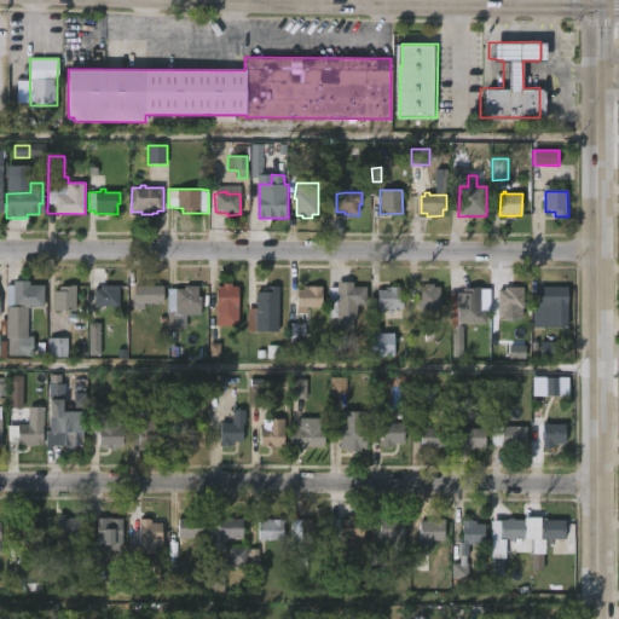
[(354,282),(354,287),(369,287),(369,305),(359,305),(359,325),(356,325),(356,331),(333,334),(333,317),(340,317),(340,304),(330,304),(330,288),(339,288),(339,282),(354,282)]
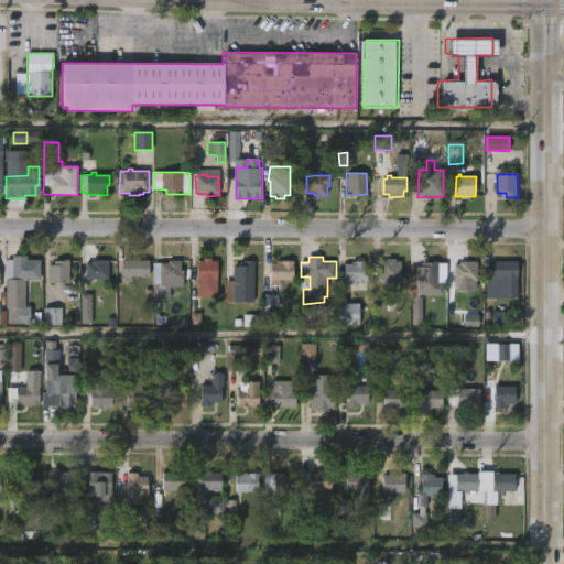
[(26,258),(26,260),(41,260),(41,281),(17,281),(17,293),(4,293),(6,261),(18,260),(18,258),(26,258)]
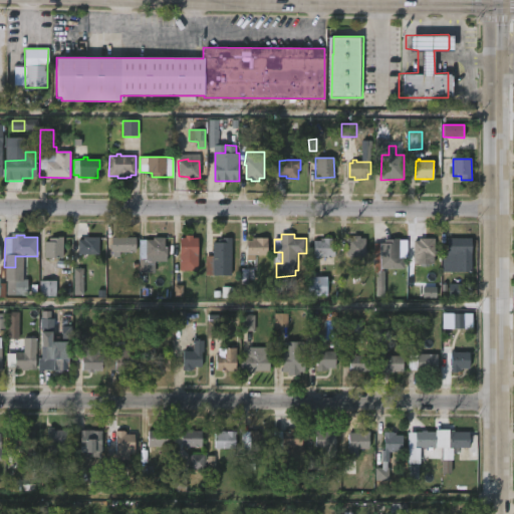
[(193,235),(193,238),(197,238),(198,270),(180,270),(179,238),(185,238),(185,235),(193,235)]
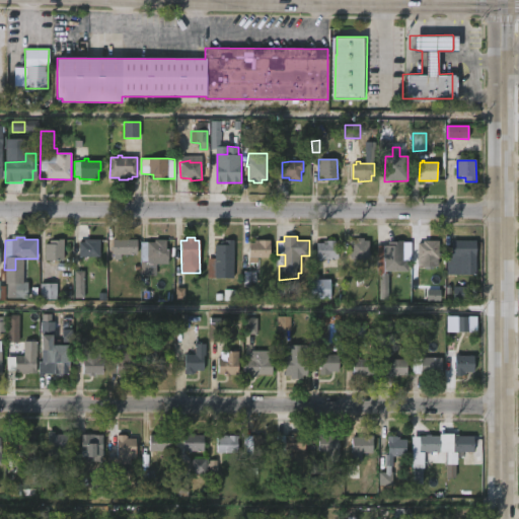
[(45,260),(44,260),(44,244),(49,244),(49,240),(63,239),(63,261),(45,260)]
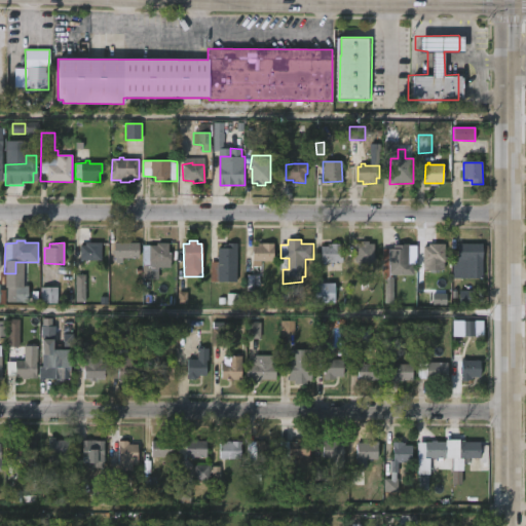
[(83,260),(79,260),(79,246),(84,246),(84,242),(101,243),(101,261),(83,260)]
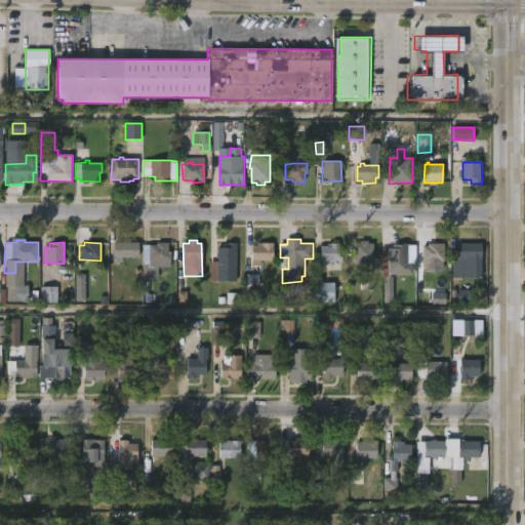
[(115,258),(114,258),(114,242),(138,243),(138,258),(115,258)]
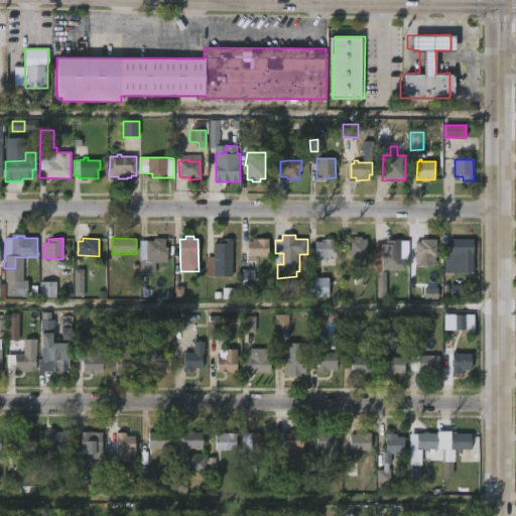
[(164,238),(165,248),(168,248),(168,263),(155,263),(155,274),(140,274),(139,241),(153,241),(153,239),(164,238)]
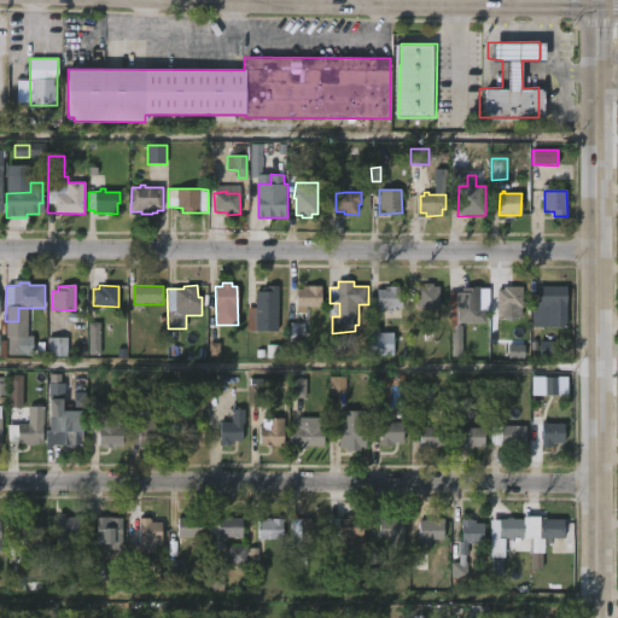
[(439,295),(439,308),(424,308),(424,303),(418,303),(418,285),(439,285),(439,295)]
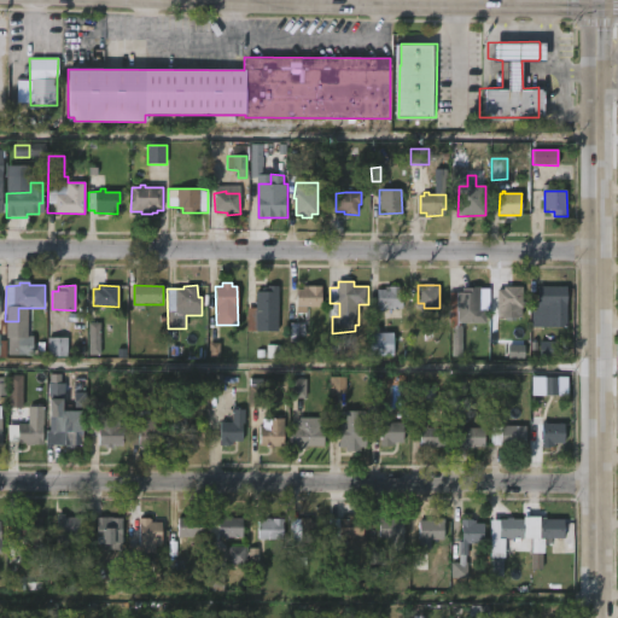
[(278,286),(278,332),(255,332),(255,330),(246,330),(246,308),(256,308),(256,291),(267,292),(267,286),(278,286)]
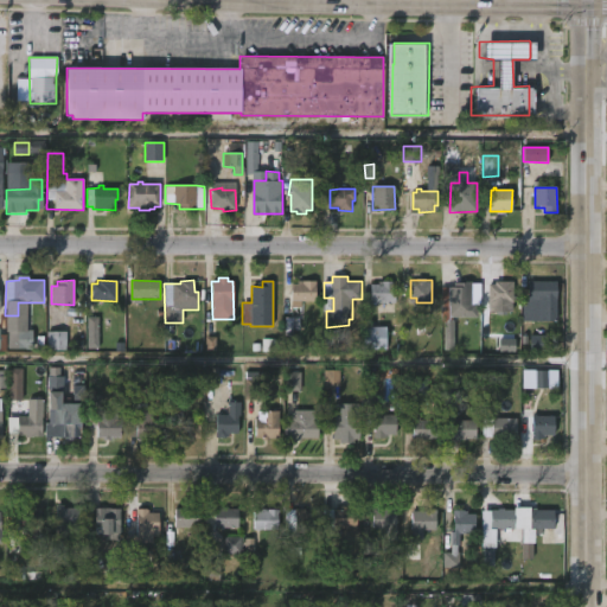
[(317,282),(315,302),(301,302),(301,308),(291,308),(291,304),(282,304),(282,287),(291,288),(291,283),(296,283),(296,281),(317,282)]
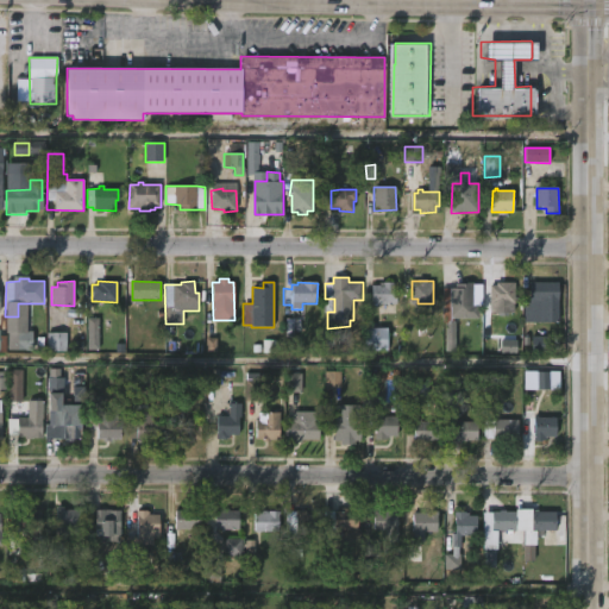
[(515,283),(514,303),(512,303),(512,315),(496,315),(497,302),(491,302),(491,286),(497,286),(497,282),(515,283)]
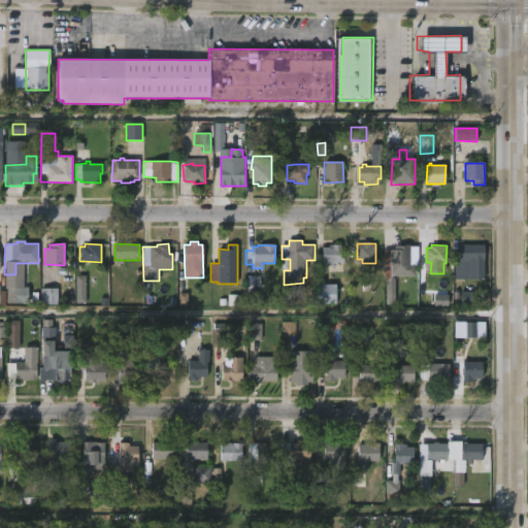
[(484,245),(483,279),(468,279),(468,260),(459,260),(460,244),(484,245)]
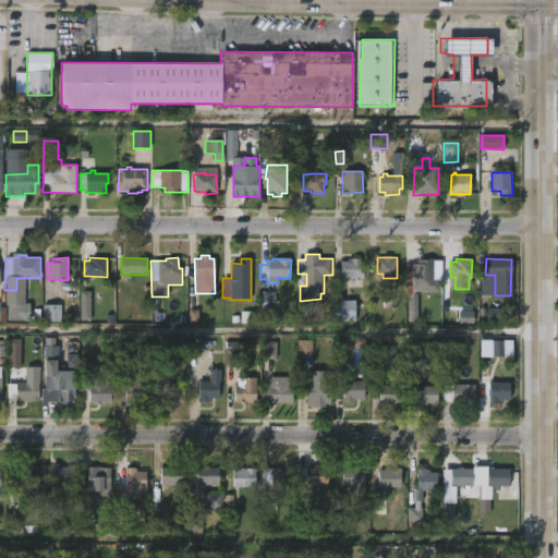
[(361,259),(361,268),(364,268),(364,279),(340,278),(341,262),(348,262),(348,259),(361,259)]
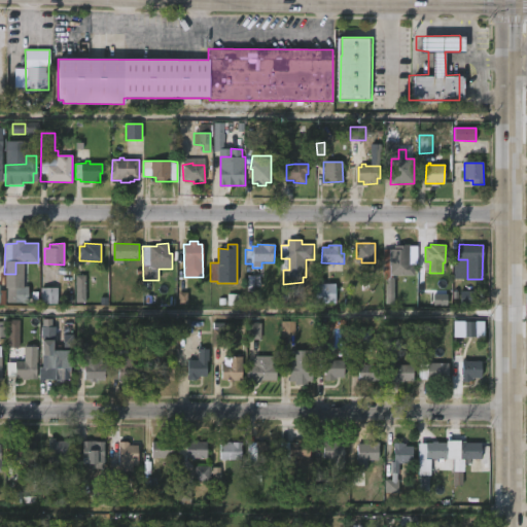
[(411,245),(411,264),(415,264),(415,275),(399,276),(399,293),(386,293),(386,279),(384,279),(383,249),(394,249),(394,245),(411,245)]
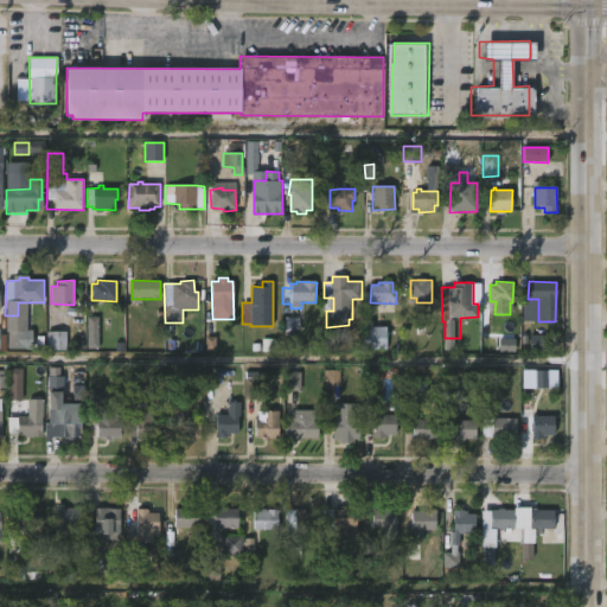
[(98,349),(97,318),(85,318),(87,349),(98,349)]
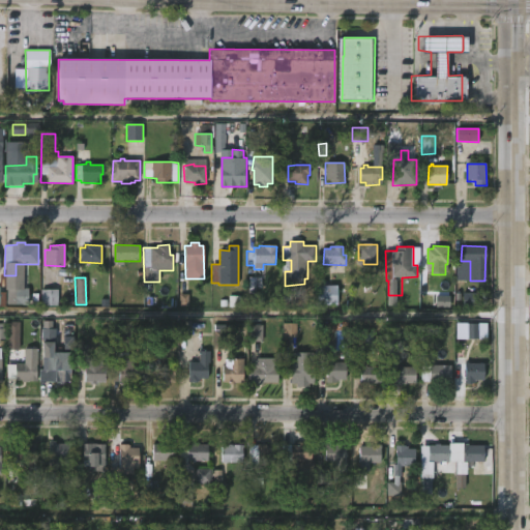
[(336,305),(317,305),(318,286),(336,286),(336,305)]
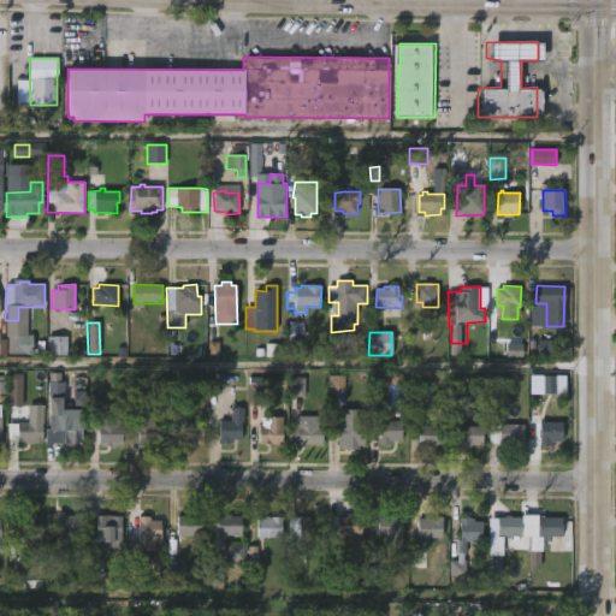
[(67,337),(48,337),(48,356),(67,356),(67,337)]
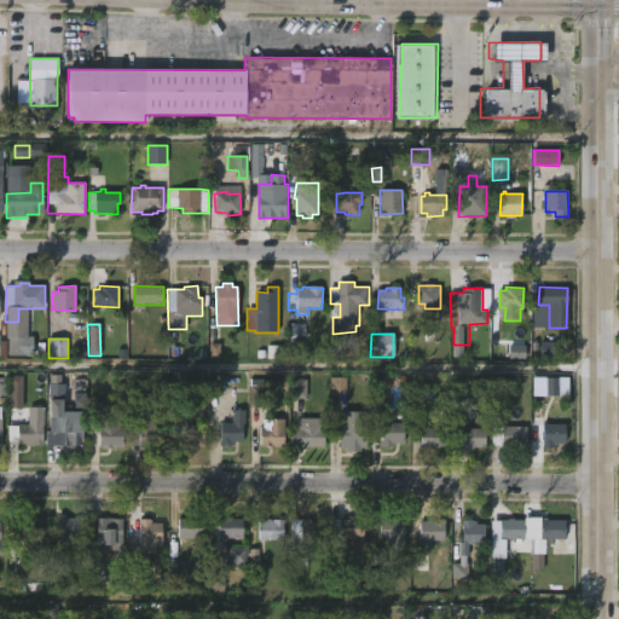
[(560,342),(541,342),(541,358),(559,358),(560,342)]
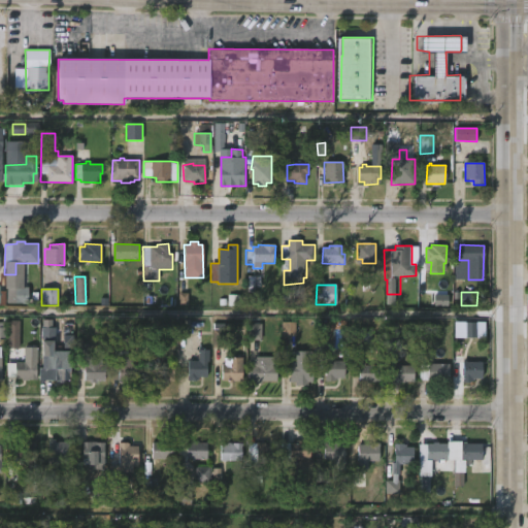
[(448,296),(434,295),(434,306),(447,306),(448,296)]
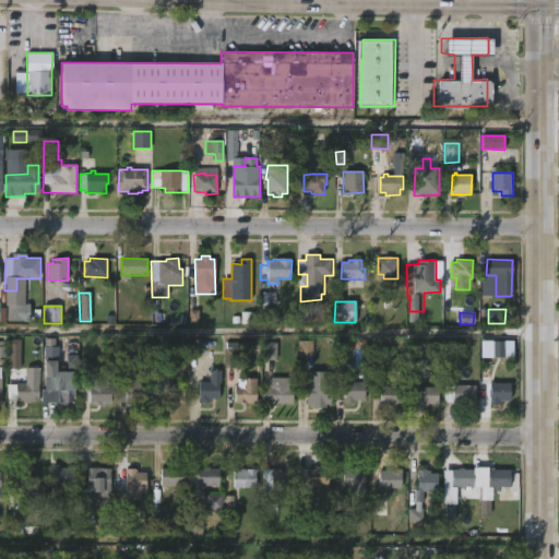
[(21,340),(8,340),(8,369),(20,369),(21,340)]
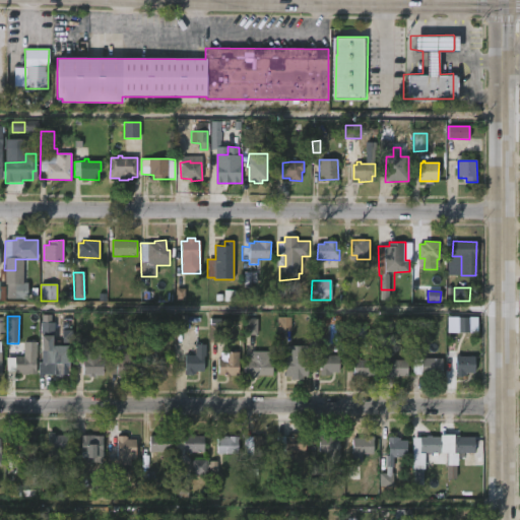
[(456,333),(471,332),(471,317),(455,318),(456,333)]
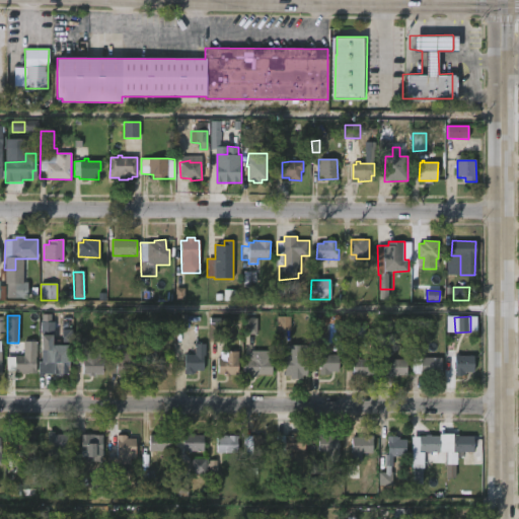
[(224,318),(223,344),(209,344),(210,317),(224,318)]
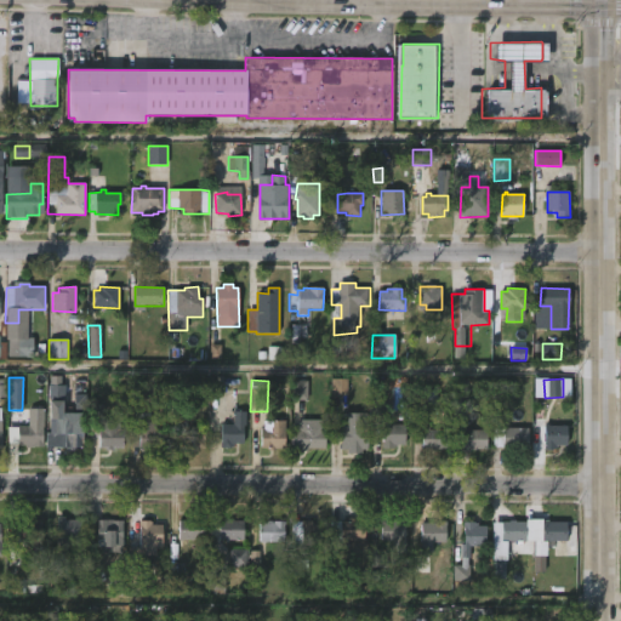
[(347,380),(331,380),(332,396),(348,396),(347,380)]
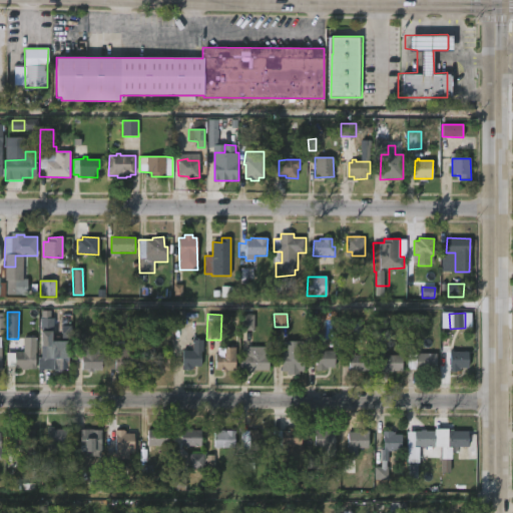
[(253,315),(240,315),(240,331),(253,331),(253,315)]
